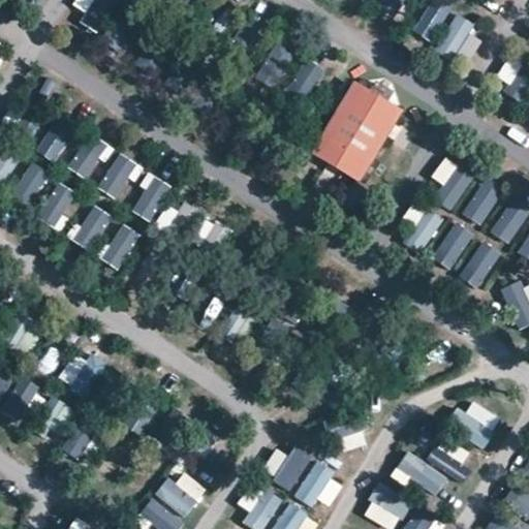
[(424,0),(385,0),(382,8),(411,22),(406,33),(429,42),(444,9),(424,0)]
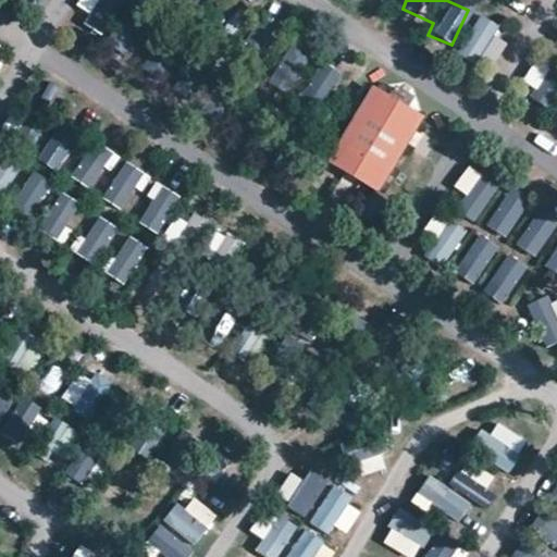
[(475,19),(466,53),(500,63),(510,28),(475,19)]
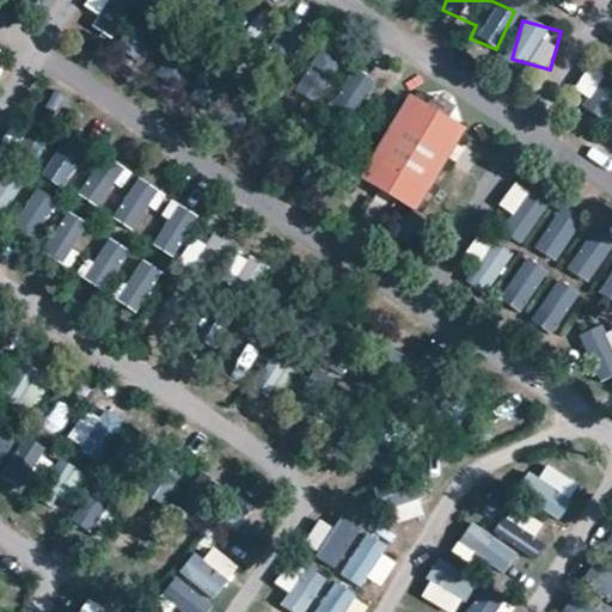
[(328,91),(338,56),(317,49),(306,84),(328,91)]
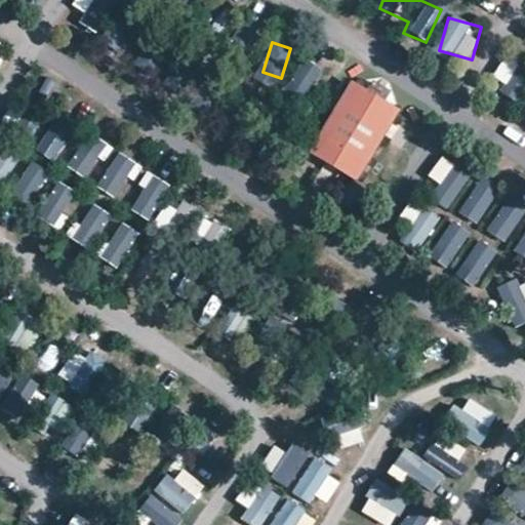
[(510,83),(518,66),(502,58),(494,76),(510,83)]
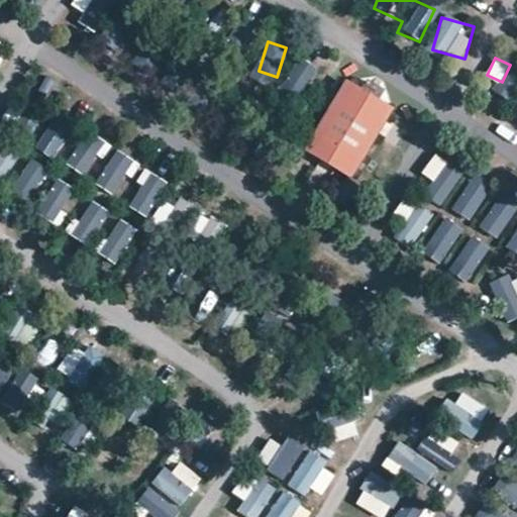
[(298,96),(319,76),(303,59),(282,79),(298,96)]
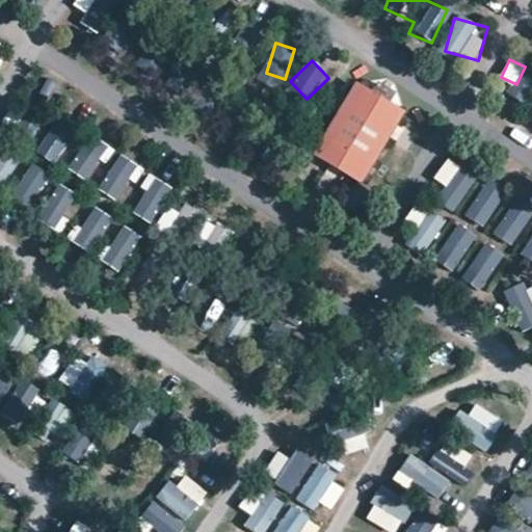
[(370,91),(390,105),(397,95),(378,81),(370,91)]
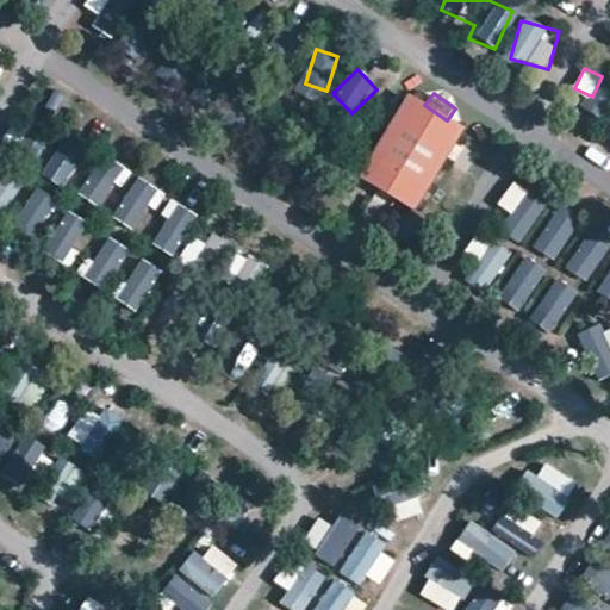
[(447,120),(424,105),(412,97),(361,178),(411,211),(460,130),(447,120)]
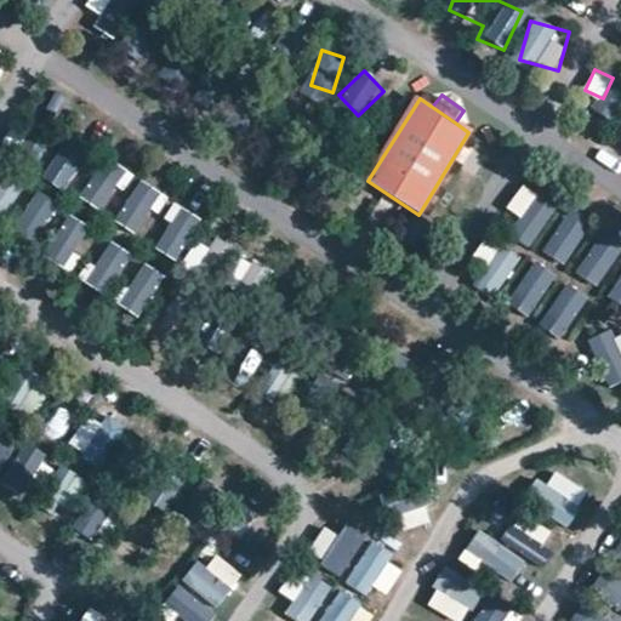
[(46,169),(77,186),(89,164),(58,147),(46,169)]
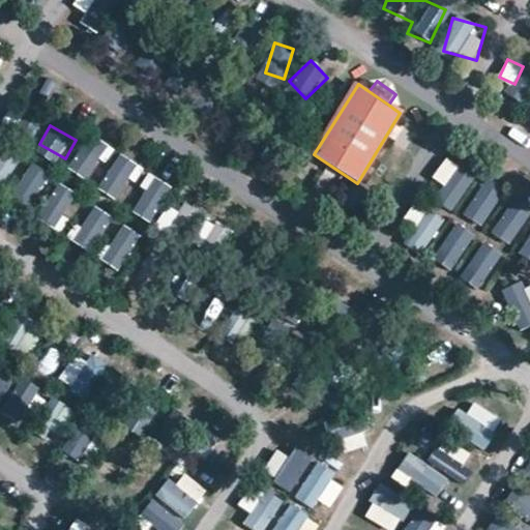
[(92,134),(68,167),(89,181),(112,148),(92,134)]
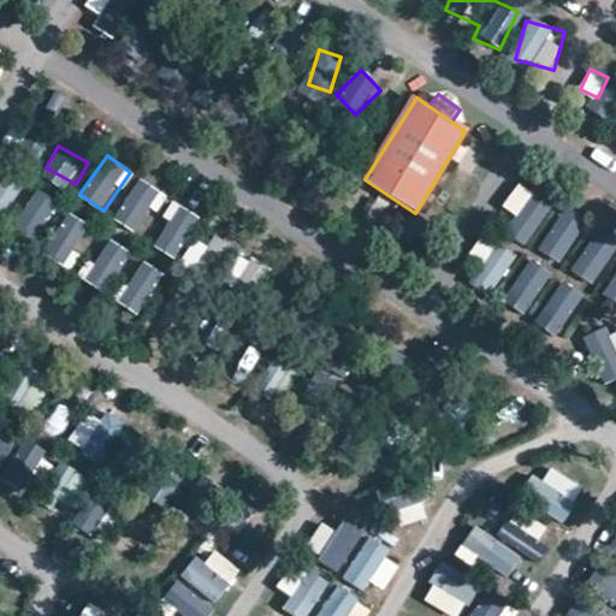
[(0,203),(11,209),(24,184),(6,175),(0,185),(0,203)]
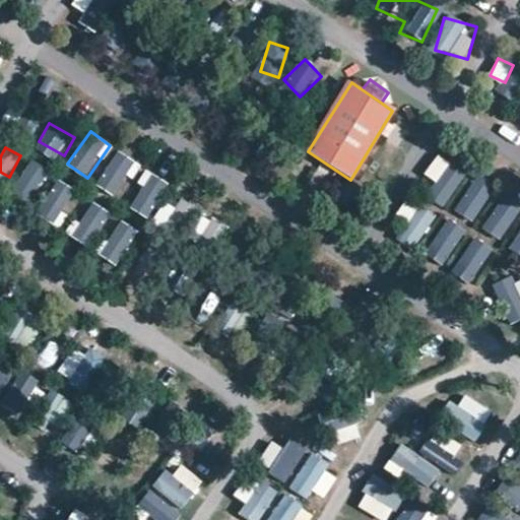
[(116,197),(140,165),(120,150),(96,183),(116,197)]
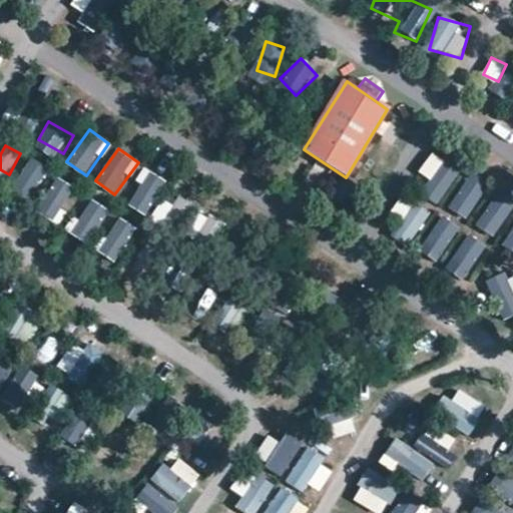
[(423,193),(440,204),(463,170),(433,151),(419,172),(432,180),(423,193)]
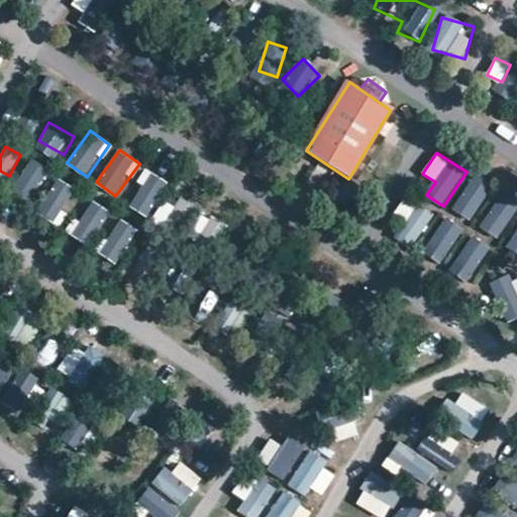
[(14,193),(34,199),(42,172),(23,166),(14,193)]
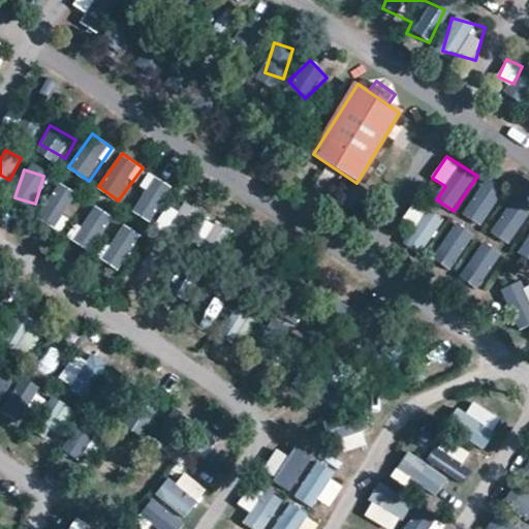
[(154,222),(170,185),(150,176),(132,213),(154,222)]
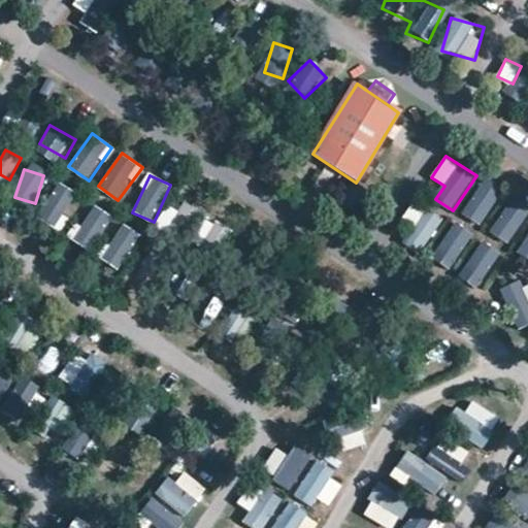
[(483,179),(463,215),(482,225),(501,190),(483,179)]
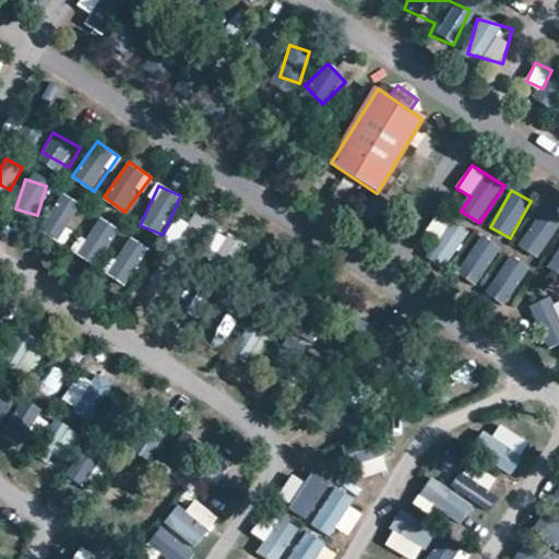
[(54,194),(45,236),(68,240),(78,199),(54,194)]
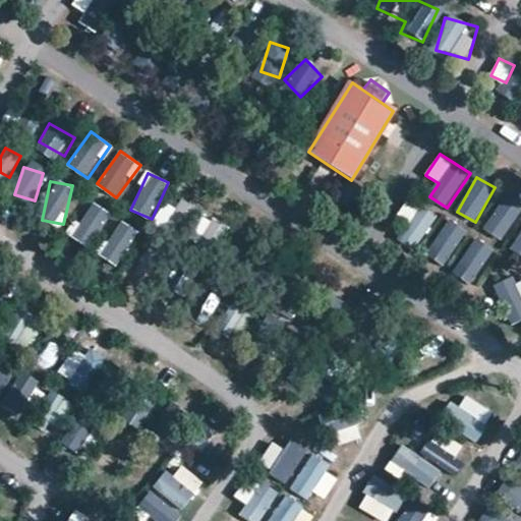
[(484,230),(502,240),(520,210),(520,205),(507,195),(484,230)]
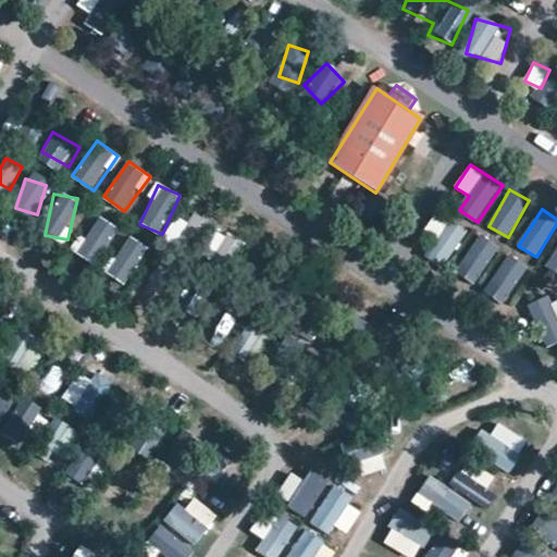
[(96,215),(77,255),(98,264),(118,226),(96,215)]
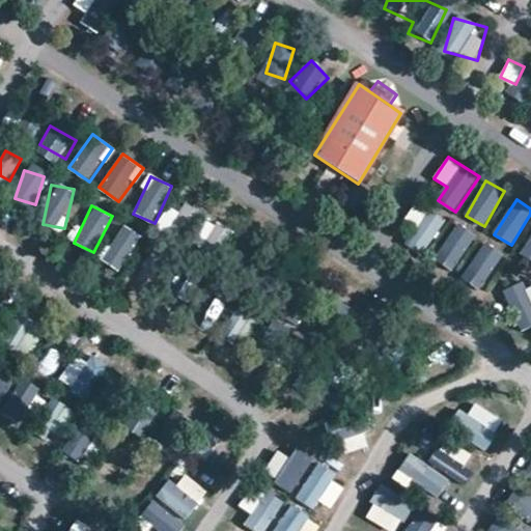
[(402,243),(427,254),(444,217),(420,205),(402,243)]
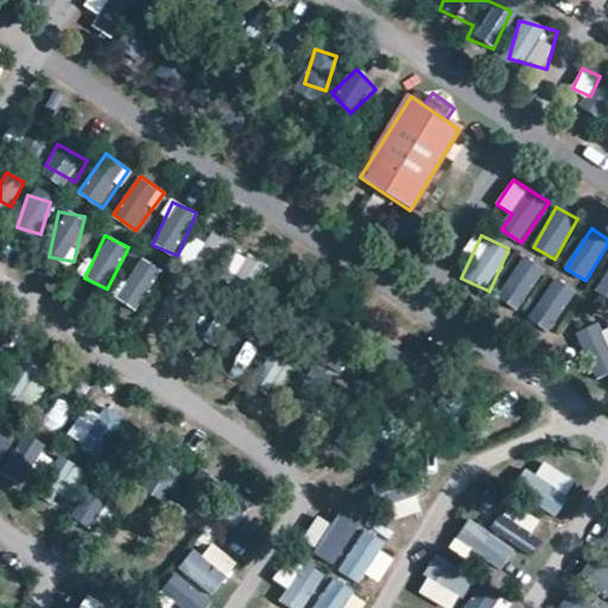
[(236,246),(215,270),(245,295),(265,271),(236,246)]
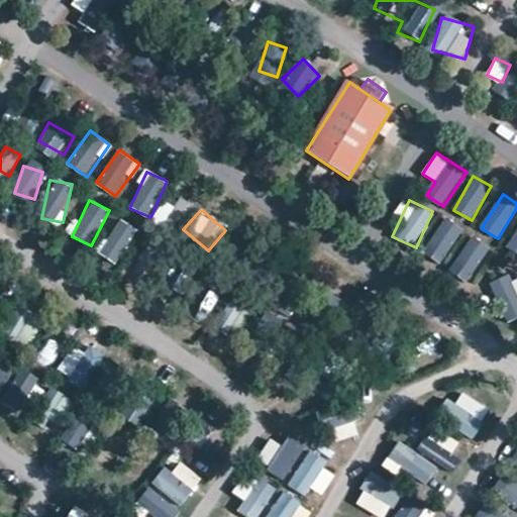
[(442,217),(424,252),(444,263),(462,227),(442,217)]
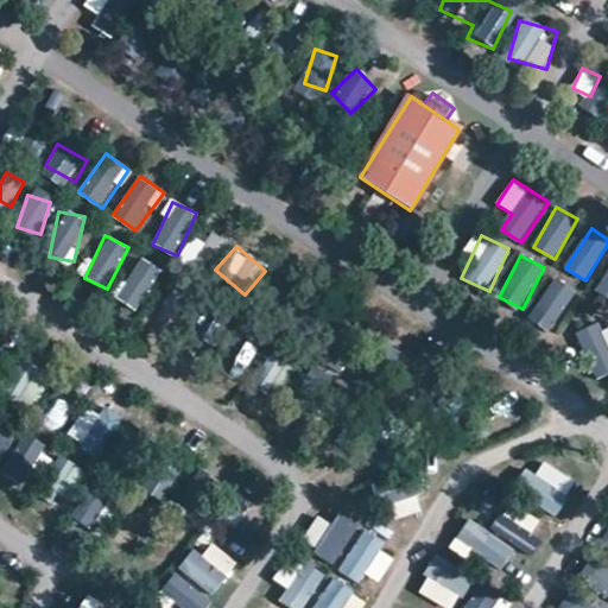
[(116,298),(137,311),(163,270),(143,257),(116,298)]
